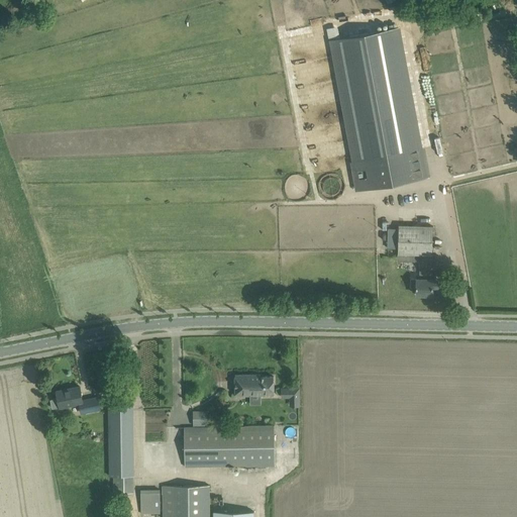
[(330,38),(342,36),(340,25),(328,27),(330,38)]
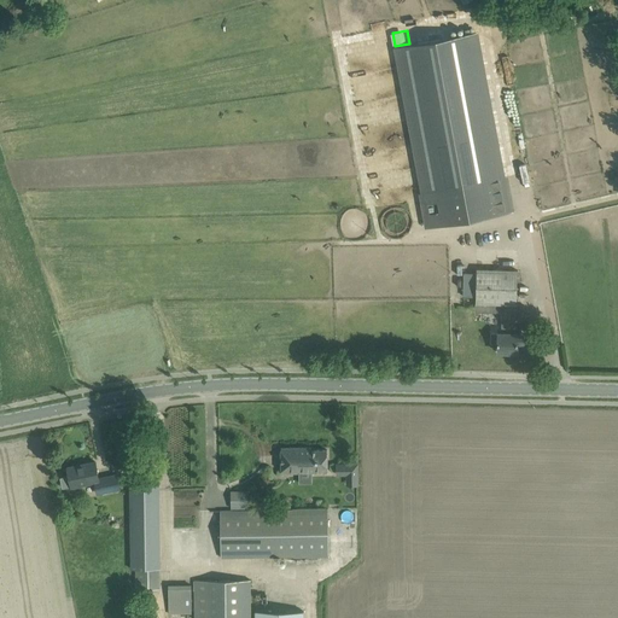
[(467,217),(508,210),(502,178),(474,33),(395,48),(427,226),(455,220),(454,216),(466,215),(467,217)]
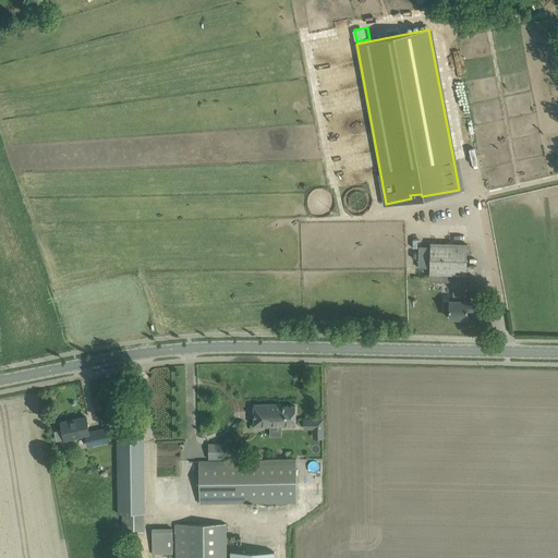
[(481,71),(466,72),(466,82),(482,82),(481,71)]
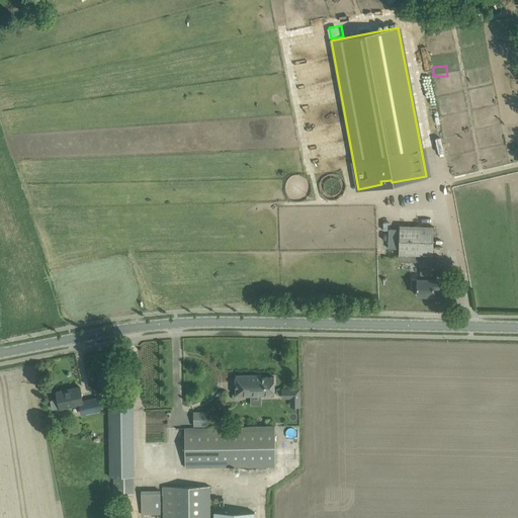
[(433,268),(434,227),(400,226),(400,229),(389,229),(389,248),(399,248),(399,261),(421,262),(421,278),(412,278),(411,287),(417,287),(417,294),(419,294),(419,296),(426,296),(426,294),(434,294),(434,288),(439,288),(439,278),(433,278),(433,268)]
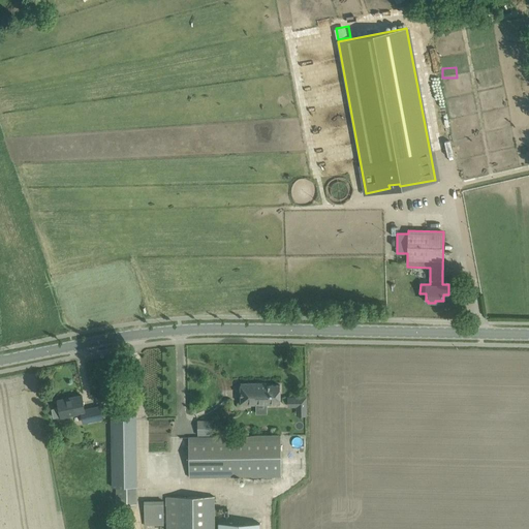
[(266,382),(241,383),(241,404),(280,403),(280,384),(266,384),(266,382)]
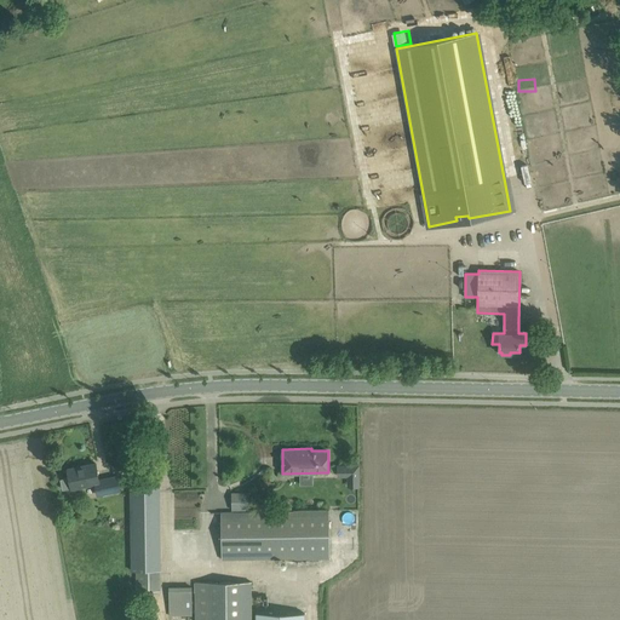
[(63,478),(61,478),(63,489),(72,488),(74,487),(75,491),(81,488),(81,486),(96,483),(98,494),(120,491),(118,476),(99,480),(96,463),(84,465),(84,466),(79,468),(79,466),(68,469),(69,476),(63,477),(63,478)]
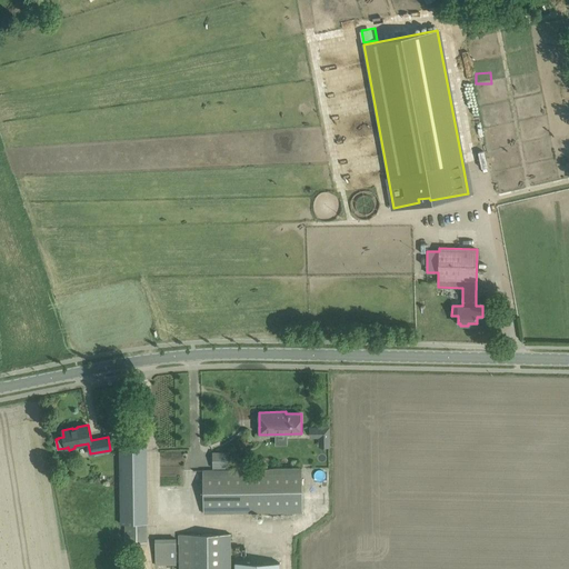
[(330,426),(310,427),(310,438),(319,437),(319,446),(330,446),(330,426)]
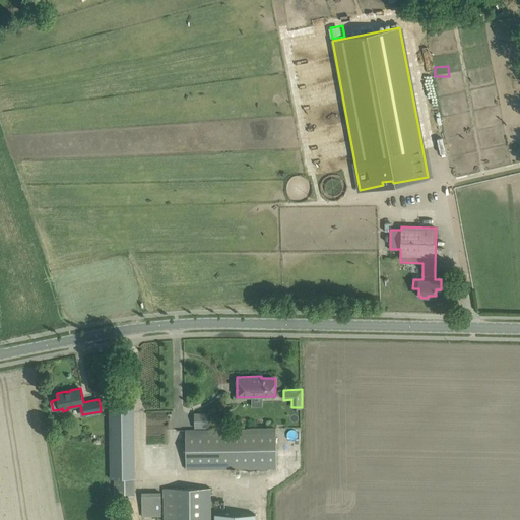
[(114,477),(115,495),(134,494),(134,476),(137,476),(135,405),(109,405),(111,477),(114,477)]
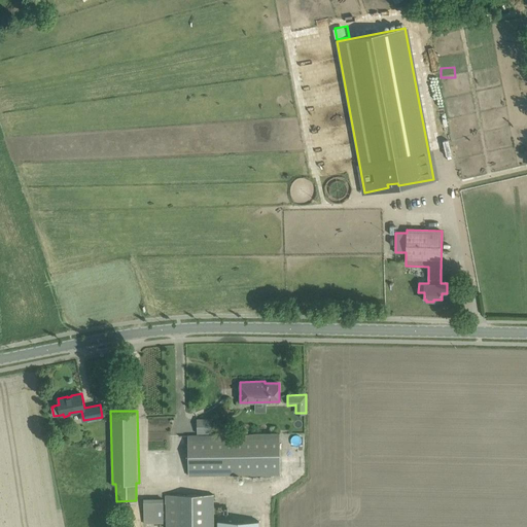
[(212,416),(198,416),(198,434),(187,434),(188,475),(281,473),(280,432),(212,433),(212,416)]
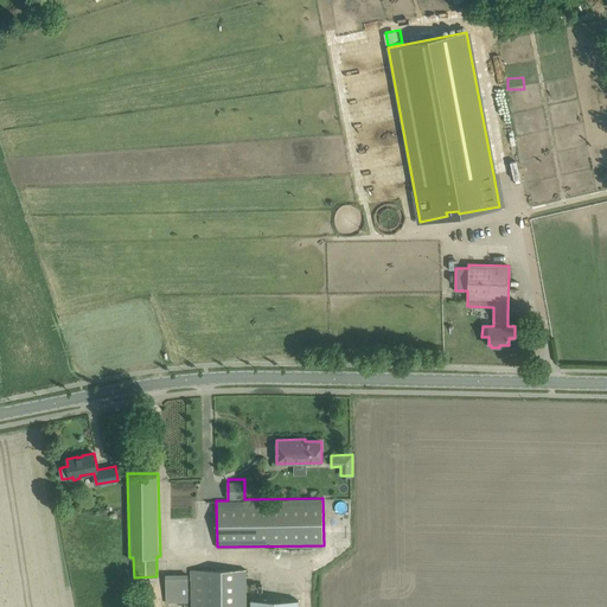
[(192,568),(192,606),(247,606),(247,568),(192,568)]
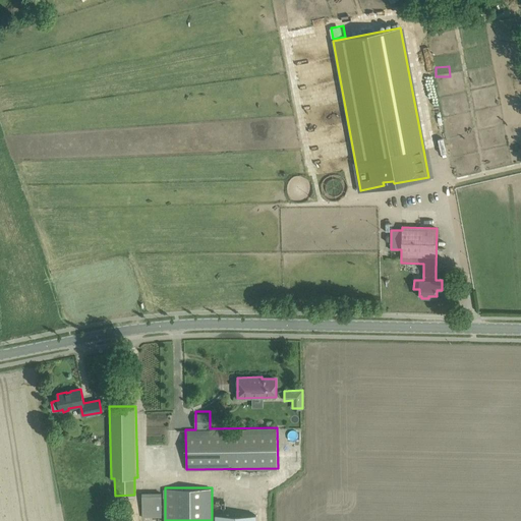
[(142,516),(162,516),(162,491),(142,491),(142,516)]
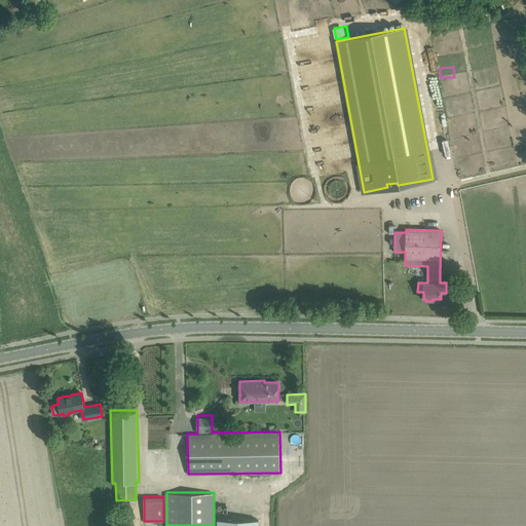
[(263,525),(264,516),(219,514),(218,525),(263,525)]
